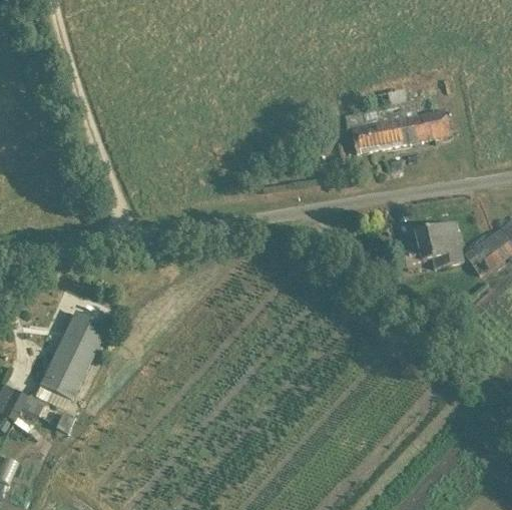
[(450,134),(445,111),(417,117),(414,101),(408,103),(407,99),(405,89),(373,97),(376,110),(364,112),(344,116),(347,129),(351,128),(356,153),(450,134)]
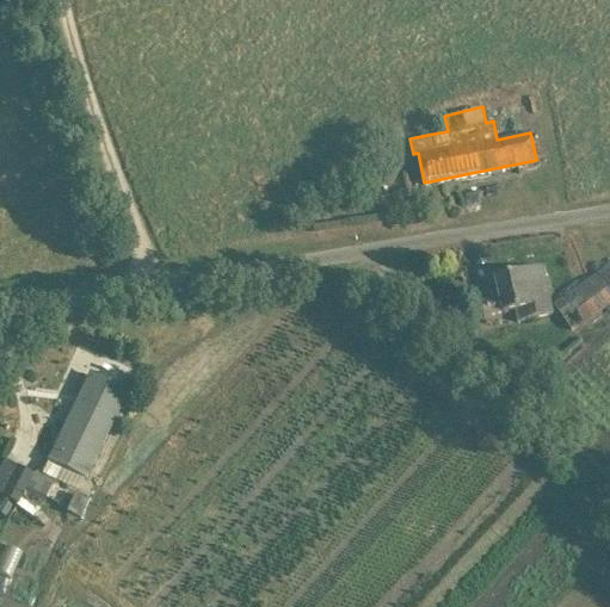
[(609,299),(609,261),(553,302),(572,328),(609,299)]
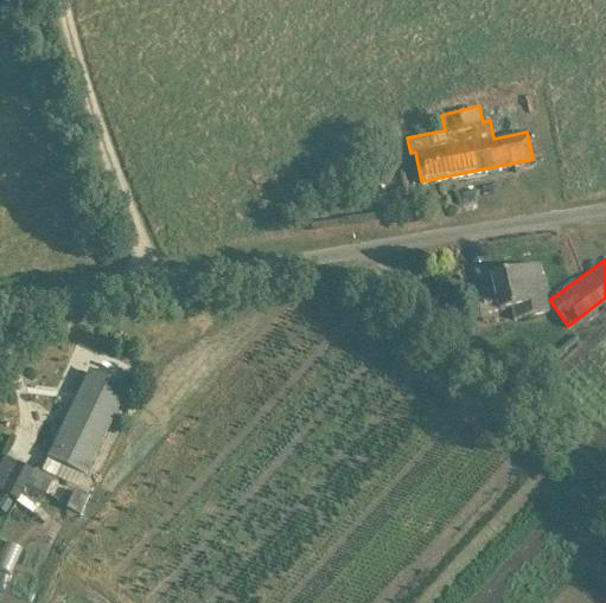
[(496,293),(477,297),(482,316),(514,307),(516,318),(548,309),(537,263),(491,273),(496,293)]
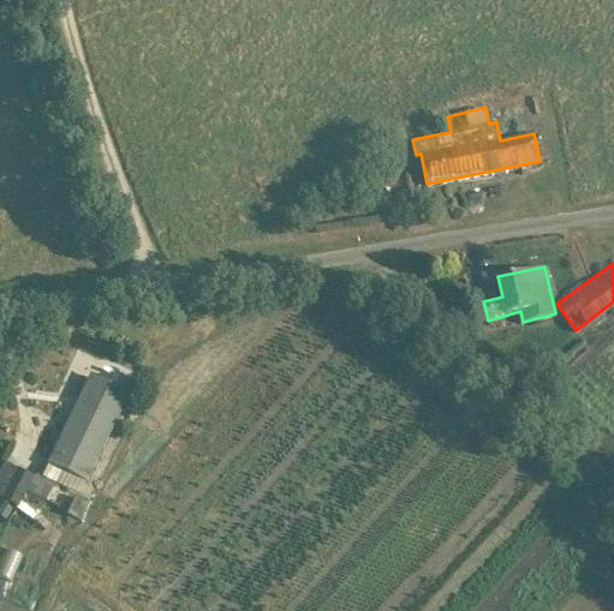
[(125,391),(89,375),(47,461),(83,479),(125,391)]
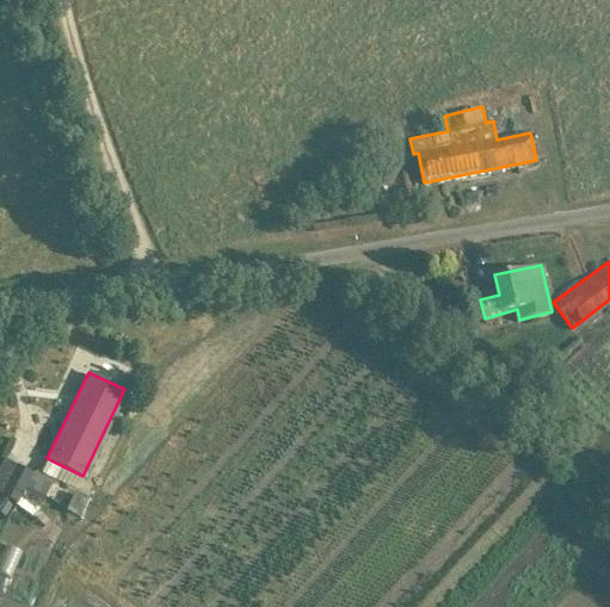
[(22,490),(43,500),(53,478),(4,457),(0,463),(0,494),(17,502),(22,490)]
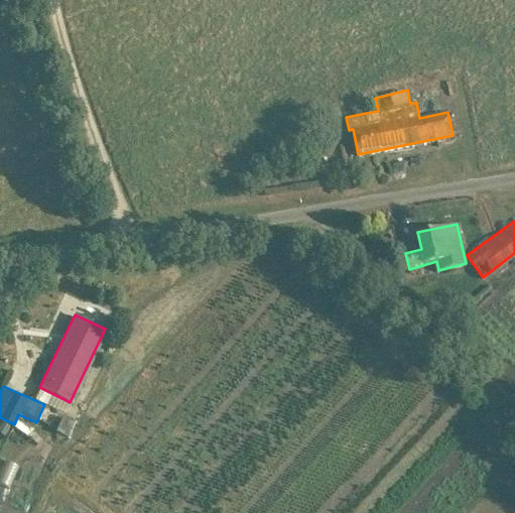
[(67,434),(73,421),(60,415),(54,429),(67,434)]
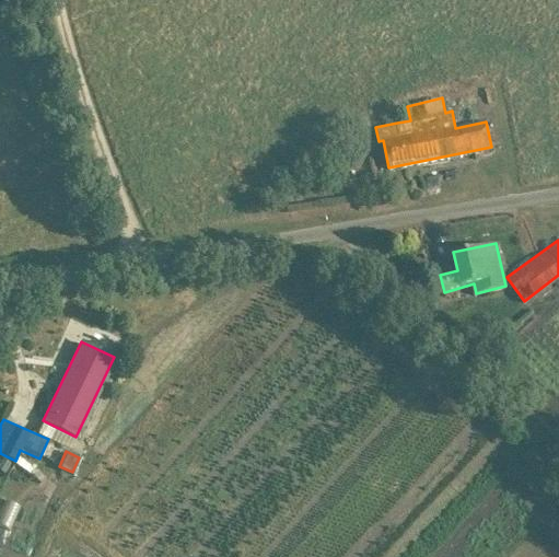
[(0,470),(3,472),(9,462),(0,457),(0,470)]
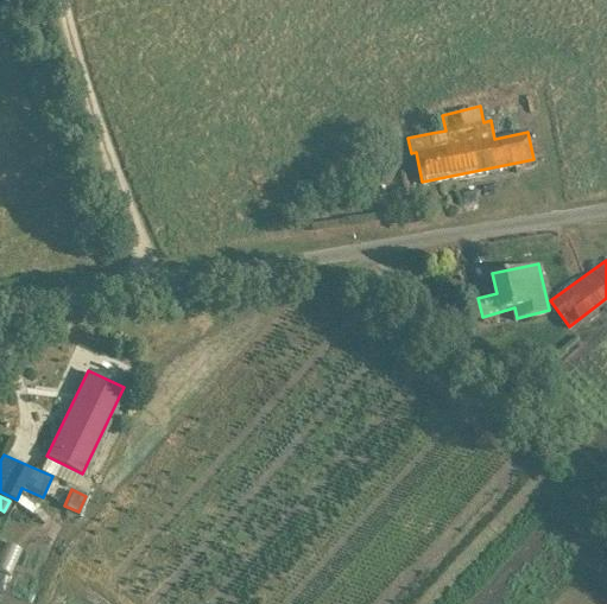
[(0,563),(12,567),(20,544),(2,538),(0,545),(0,563)]
